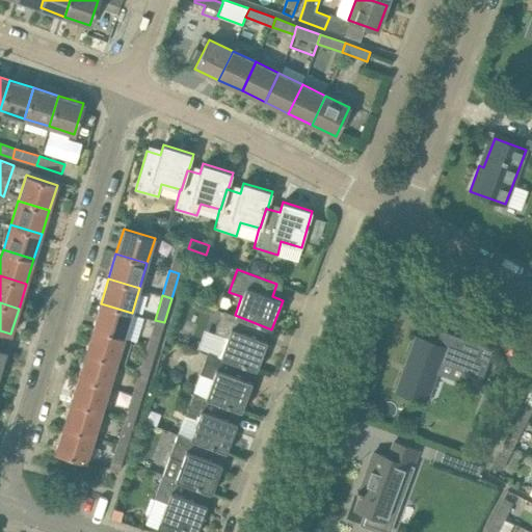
[(124,338),(132,313),(101,303),(94,328),(124,338)]
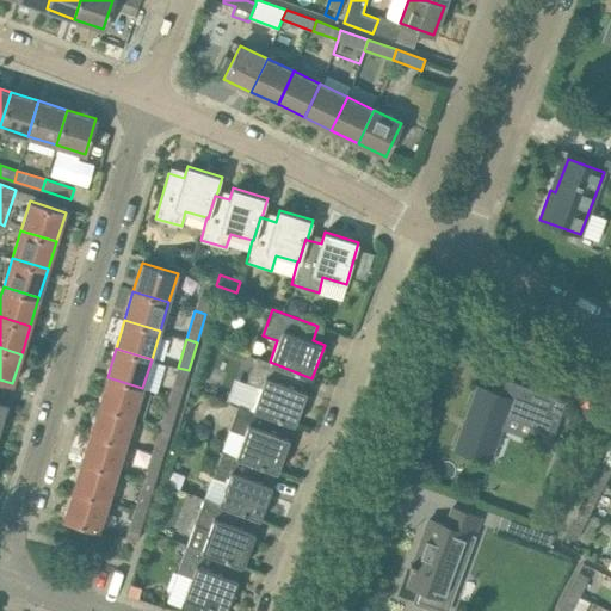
[(300,374),(270,362),(255,357),(246,382),(261,388),(253,409),(253,411),(283,421),(295,425),(307,392),(295,388),(300,374)]
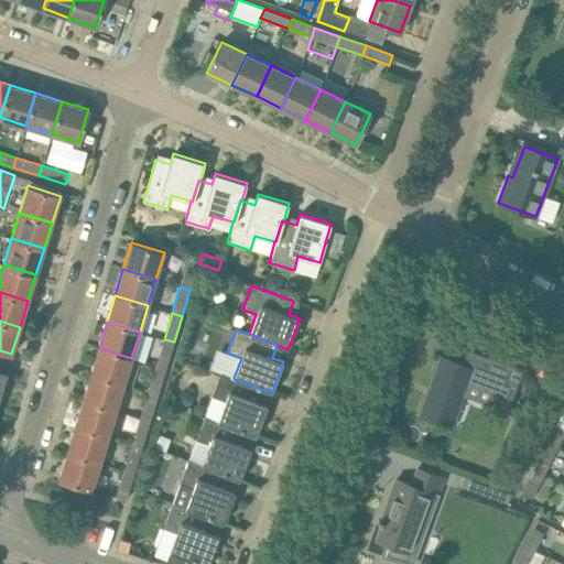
[(99,348),(90,373),(123,383),(131,358),(99,348)]
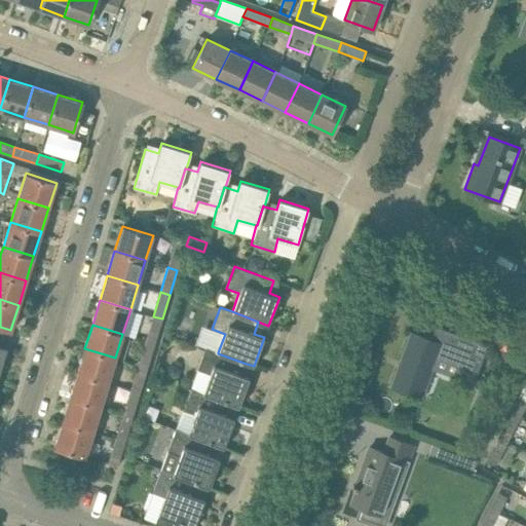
[(420,398),(435,359),(461,368),(457,378),(473,383),(487,345),(437,327),(431,339),(412,332),(391,387),(420,398)]
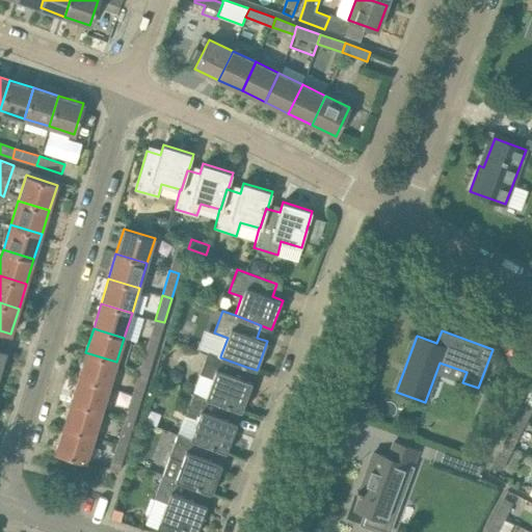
[(220,357),(220,356),(207,351),(192,392),(206,397),(231,406),(231,407),(241,411),(253,382),(242,378),(246,367),(220,357)]
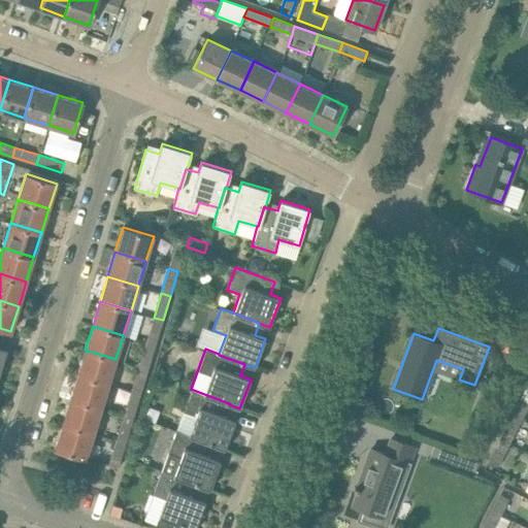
[(116,359),(85,350),(77,374),(108,384),(116,359)]
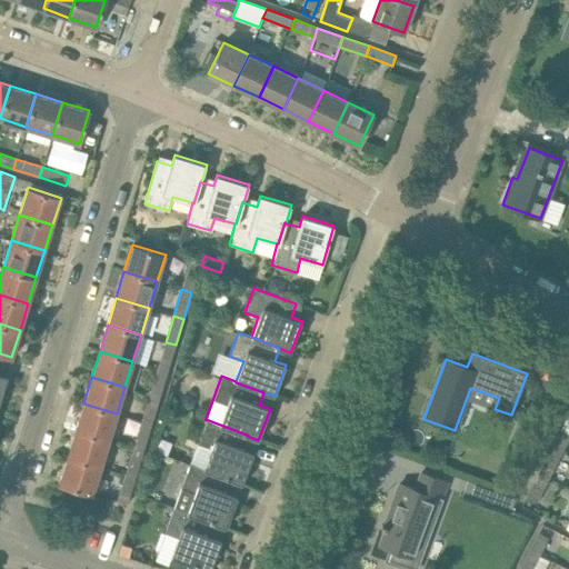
[(531,382),(523,406),(539,411),(542,412),(549,390),(550,389),(531,382)]
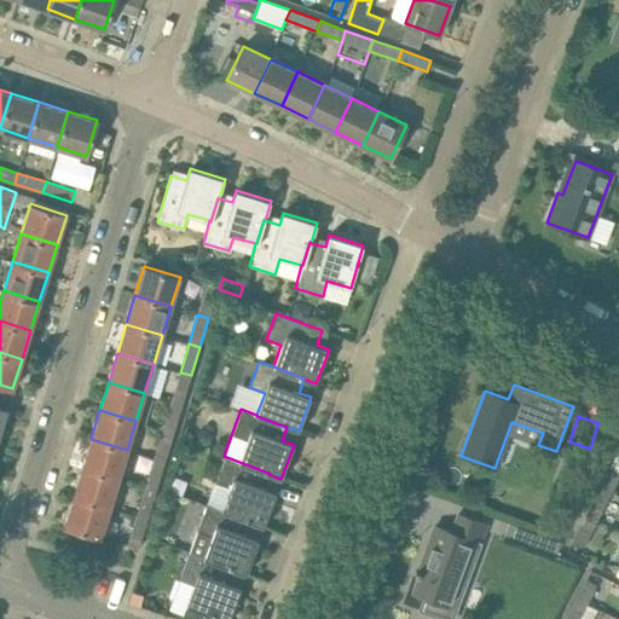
[(82,468),(119,479),(127,450),(91,439),(82,468)]
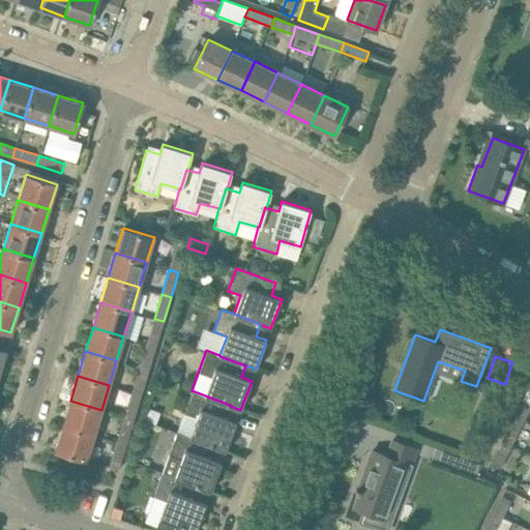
[(230,405),(205,395),(192,390),(183,413),(197,418),(190,436),(189,437),(215,446),(226,450),(236,421),(226,417),(230,406),(230,405)]
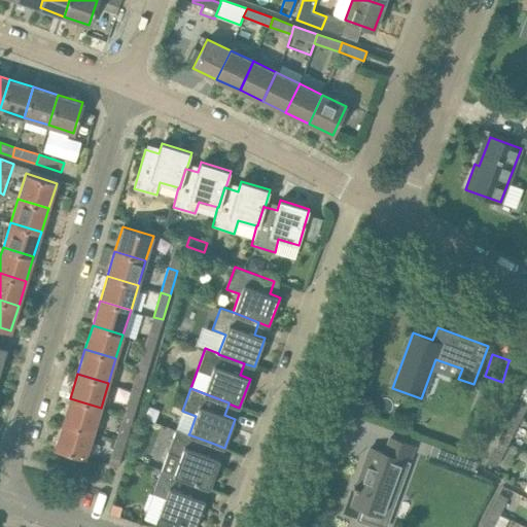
[(133,417),(140,392),(131,390),(124,414),(133,417)]
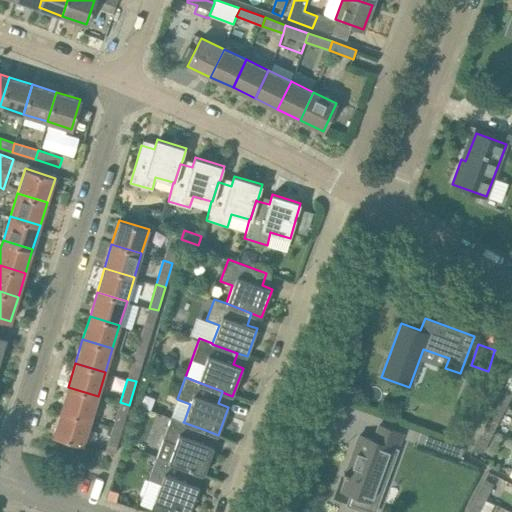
[(511,389),(503,385),(494,403),(505,408),(511,394),(511,389)]
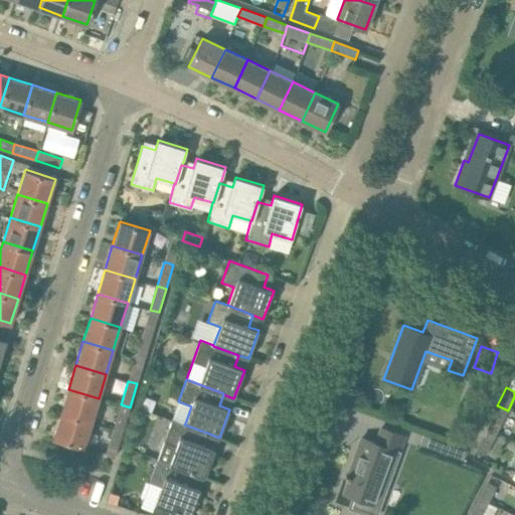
[(92,421),(99,398),(68,389),(61,412),(92,421)]
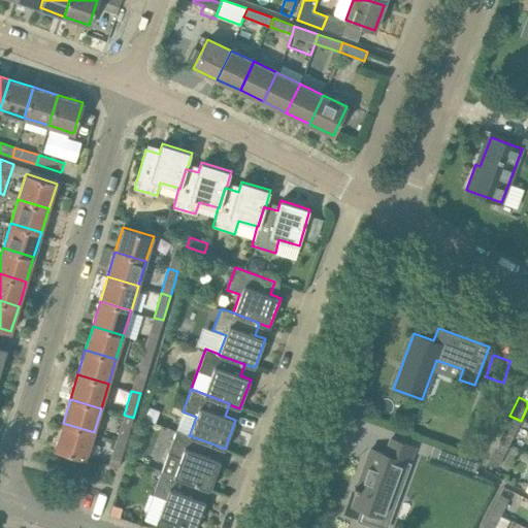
[(117,439),(126,442),(133,418),(124,415),(117,439)]
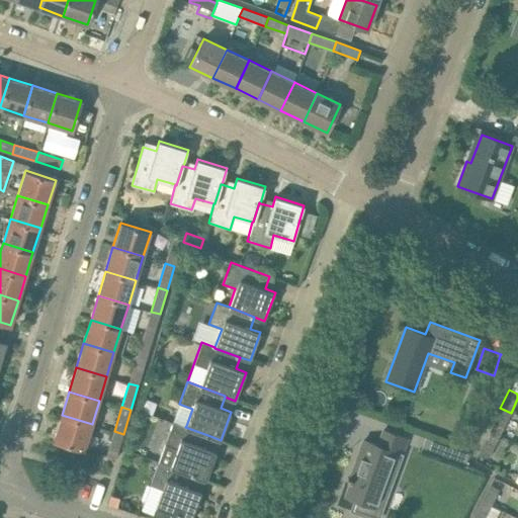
[(492,424),(502,429),(511,413),(500,408),(492,424)]
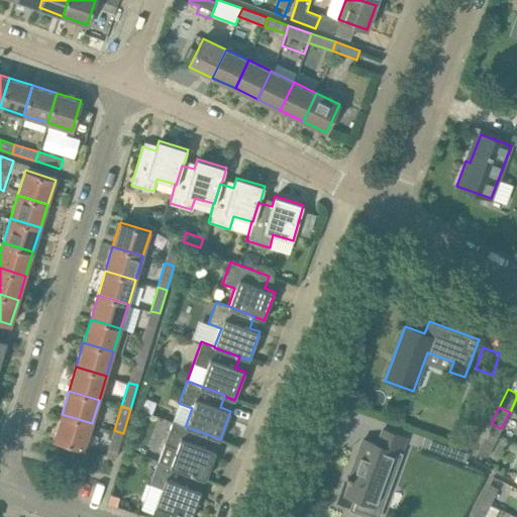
[(84,448),(92,423),(62,414),(54,439),(84,448)]
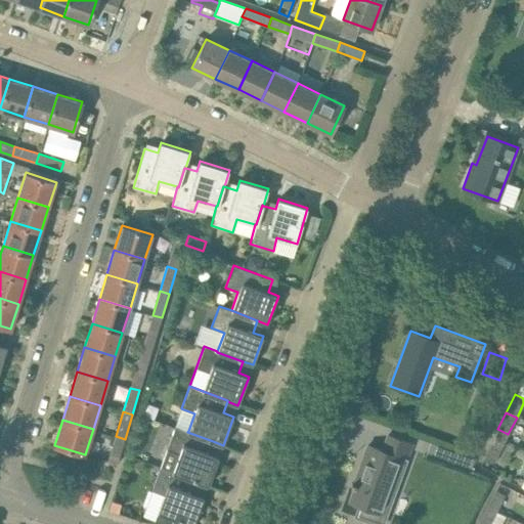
[(167,448),(160,468),(173,472),(198,482),(208,485),(219,456),(209,453),(213,441),(187,432),(188,431),(174,427),(166,448),(167,448)]
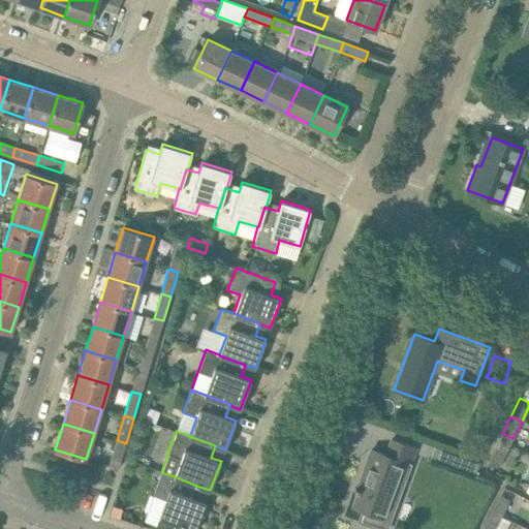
[(359,492),(353,505),(363,509),(359,520),(382,528),(386,528),(409,468),(416,448),(411,446),(392,439),(385,455),(371,449),(362,474),(365,475),(360,489),(355,487),(354,491),(359,492)]
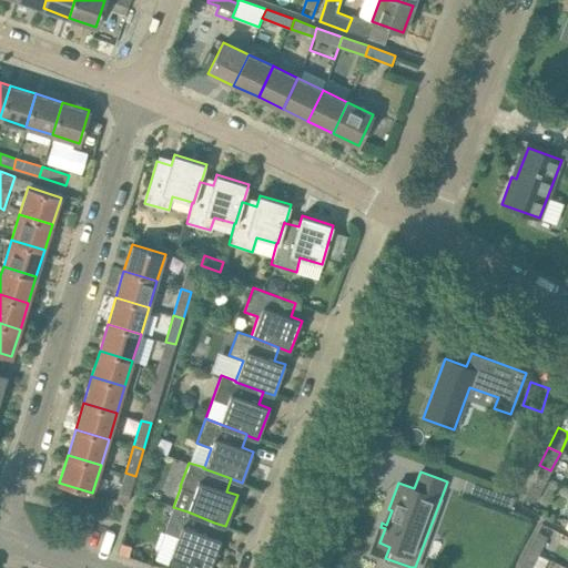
[(135,476),(125,473),(117,499),(127,503),(135,476)]
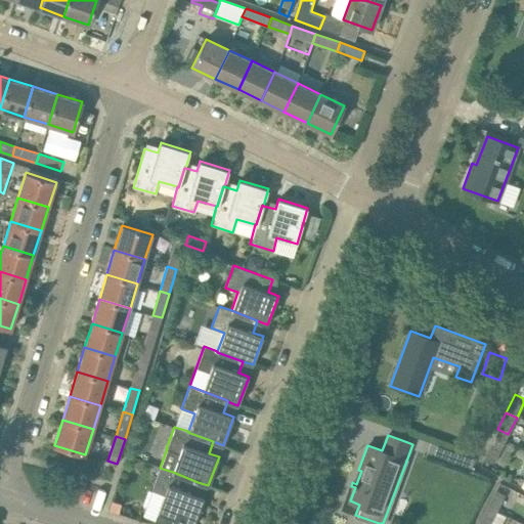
[(492,463),(501,447),(490,441),(482,456),(492,463)]
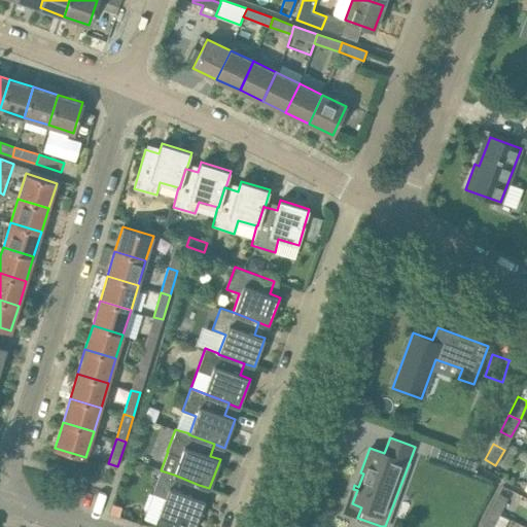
[(199,485),(174,475),(161,470),(152,493),(166,497),(153,526),(183,526),(184,525),(189,526),(195,526),(205,500),(195,496),(199,485)]
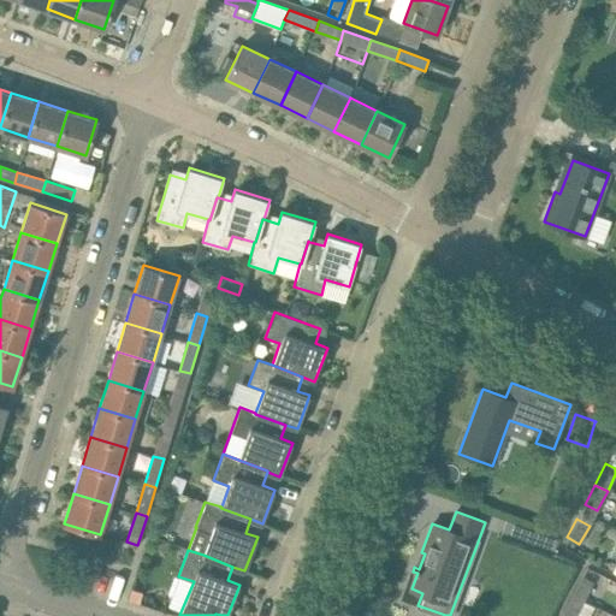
[(572,594),(584,600),(593,581),(581,575),(572,594)]
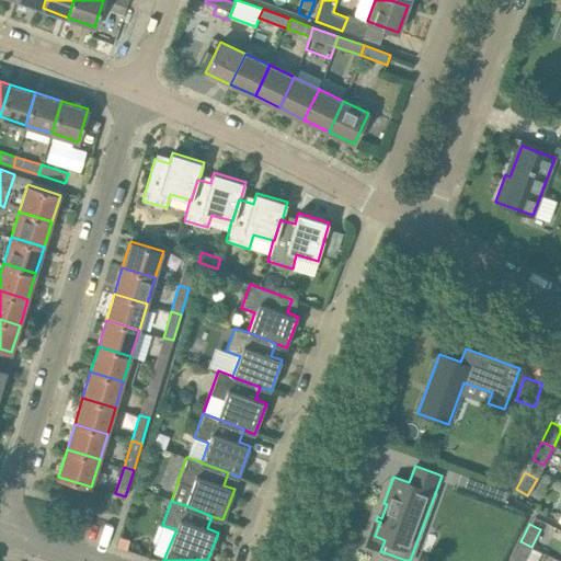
[(524,560),(531,547),(521,541),(512,559),(516,560),(524,560)]
